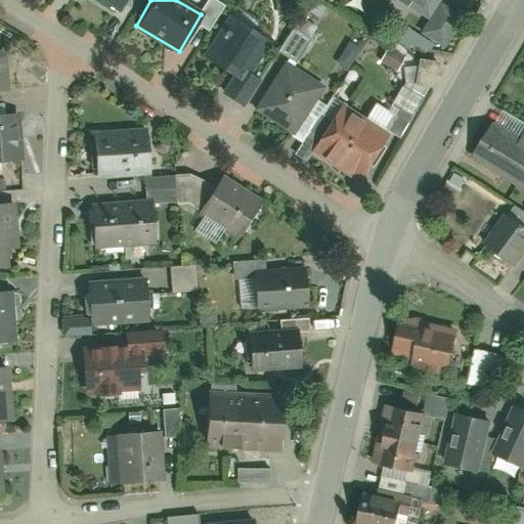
[(406,0),(424,11),(430,0),(406,0)]
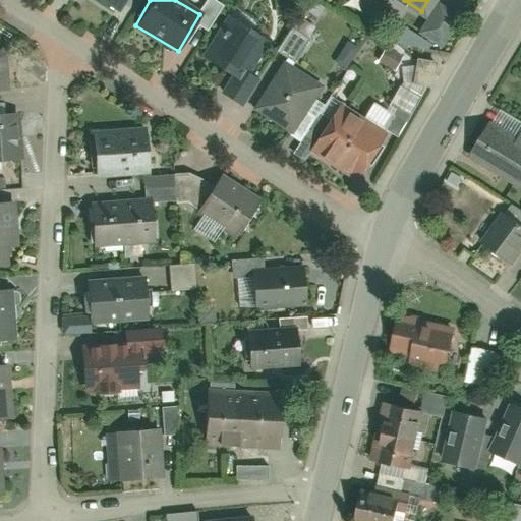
[(438,3),(418,33),(441,47),(460,17),(438,3)]
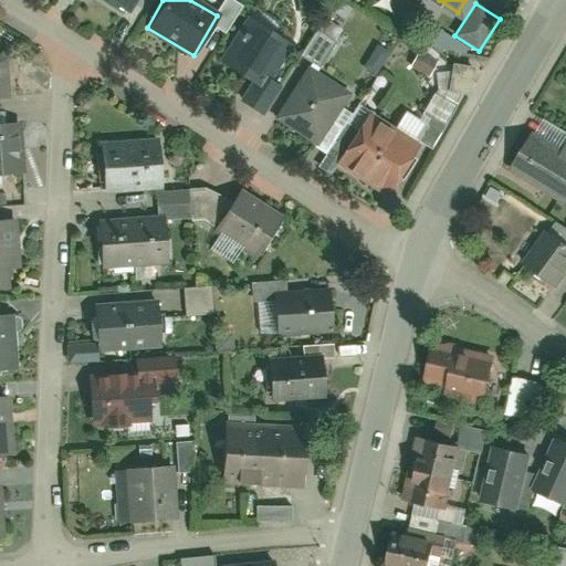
[(325,18),(316,29),(333,41),(341,30),(325,18)]
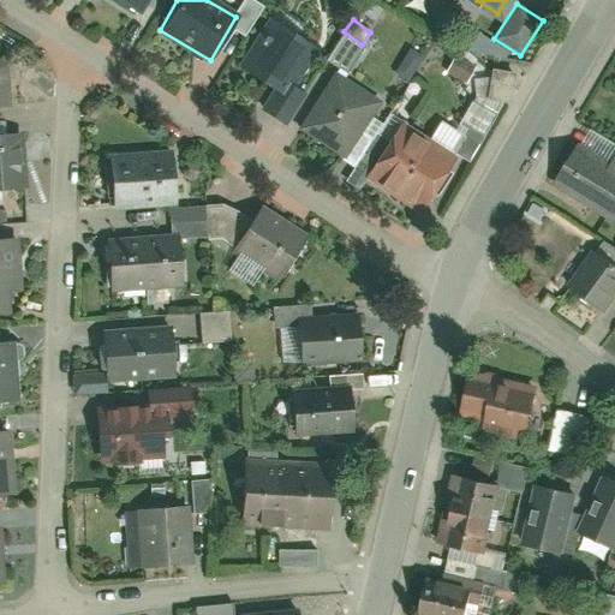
[(239,67),(276,91),(306,46),(269,22),(239,67)]
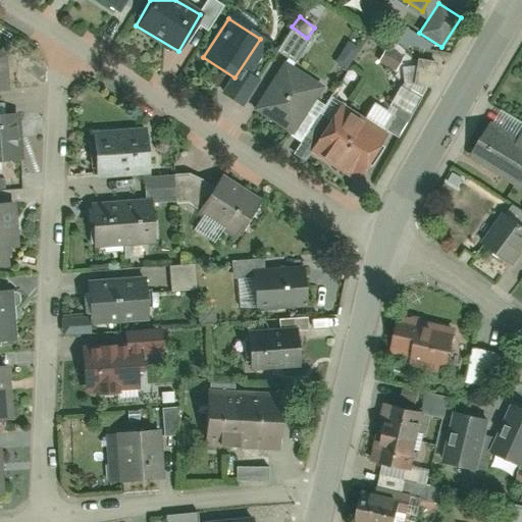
[(282,54),(248,104),(290,134),(325,85),(282,54)]
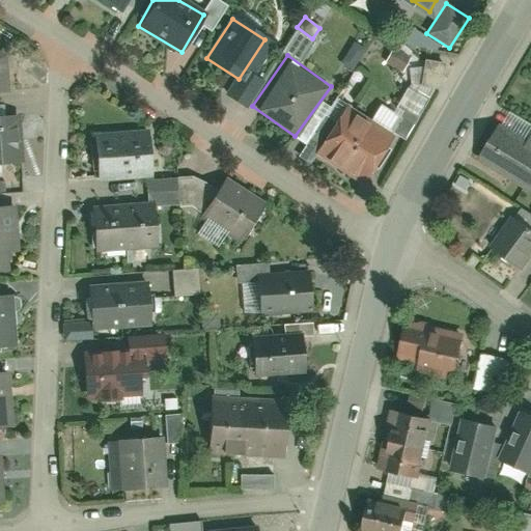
[(395,134),(403,139),(431,95),(409,81),(380,123),(395,134)]
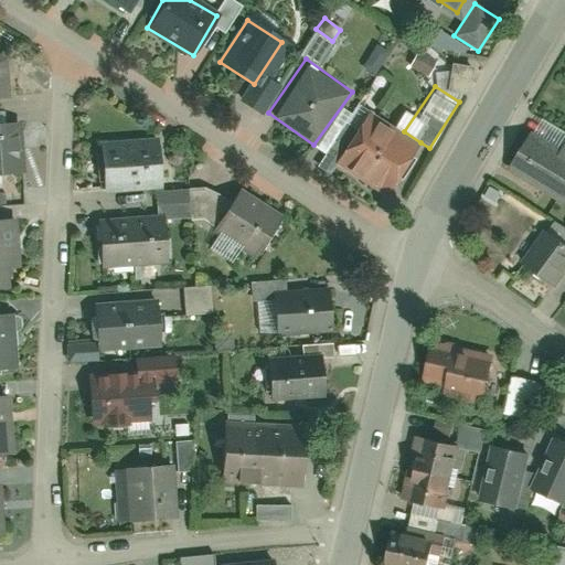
[(372,110),(337,163),(385,195),(420,142),(404,131),(372,110)]
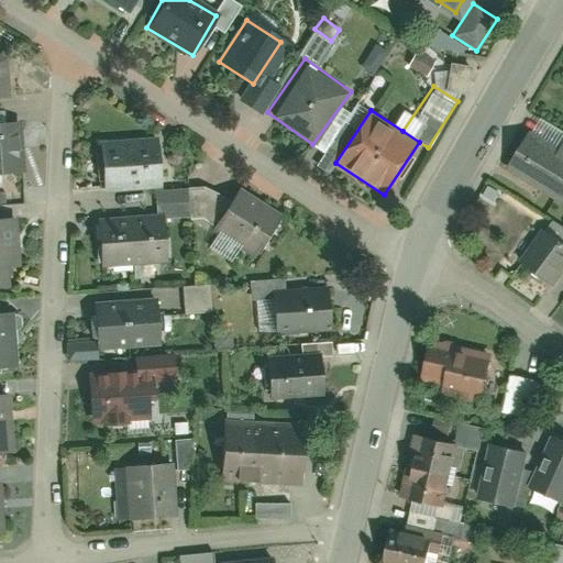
[(0,170),(14,170),(10,123),(0,123),(0,170)]
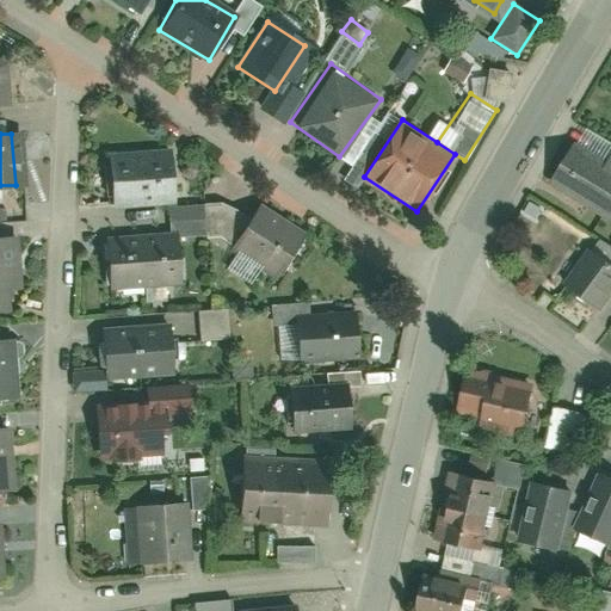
[(610,168),(572,143),(548,181),(610,221),(610,168)]
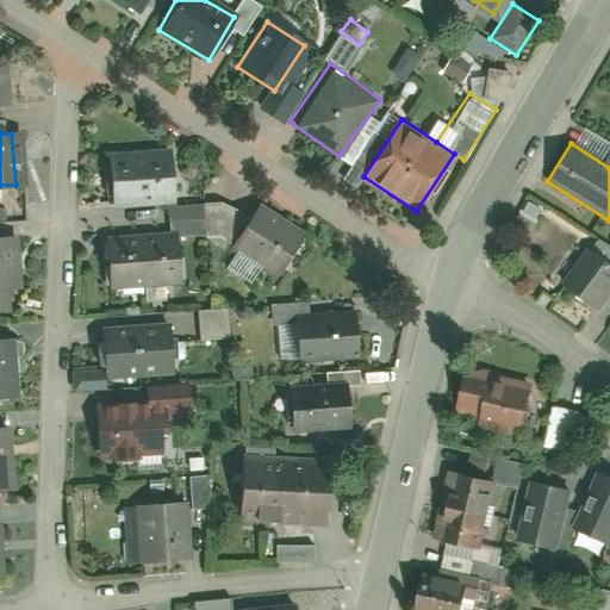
[(111,205),(180,201),(178,155),(109,159),(111,205)]
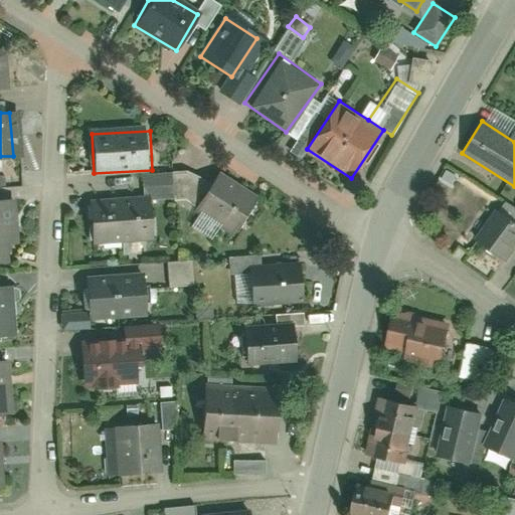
[(168,202),(184,201),(237,234),(254,206),(191,167),(166,168),(168,202)]
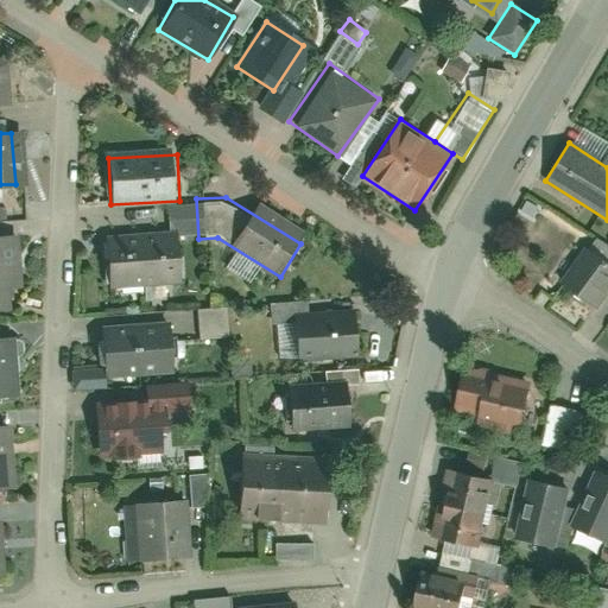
[(13,235),(0,236),(0,310),(6,311),(5,291),(18,290),(13,235)]
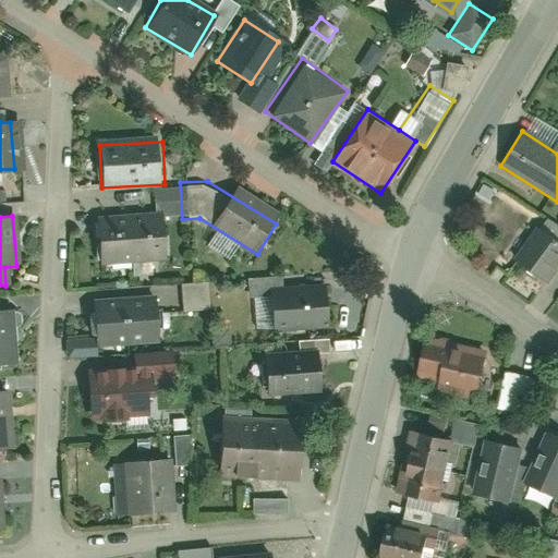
[(134,217),(135,259),(168,258),(167,216),(134,217)]
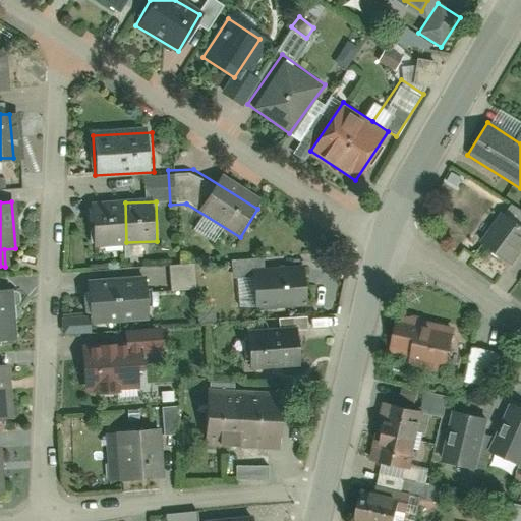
[(96,203),(97,243),(126,242),(125,203),(96,203)]
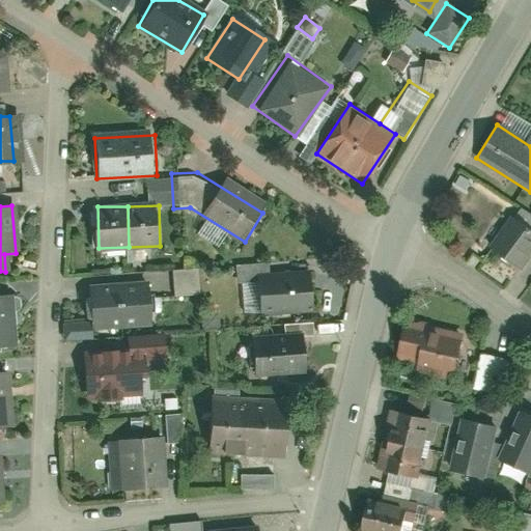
[(530,254),(530,230),(510,218),(490,249),(522,269),(530,254)]
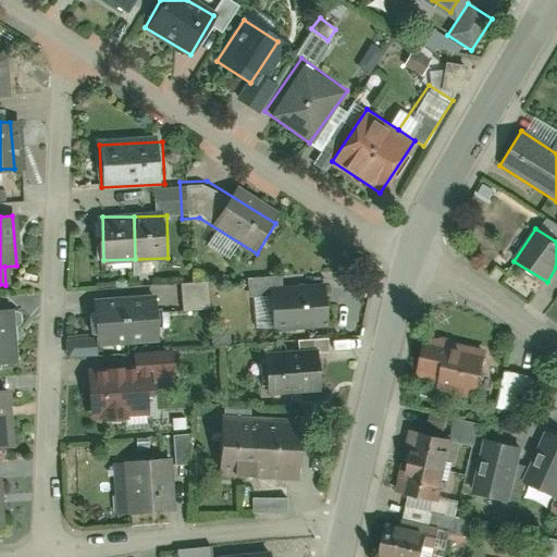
[(207,281),(178,283),(181,311),(209,309),(207,281)]
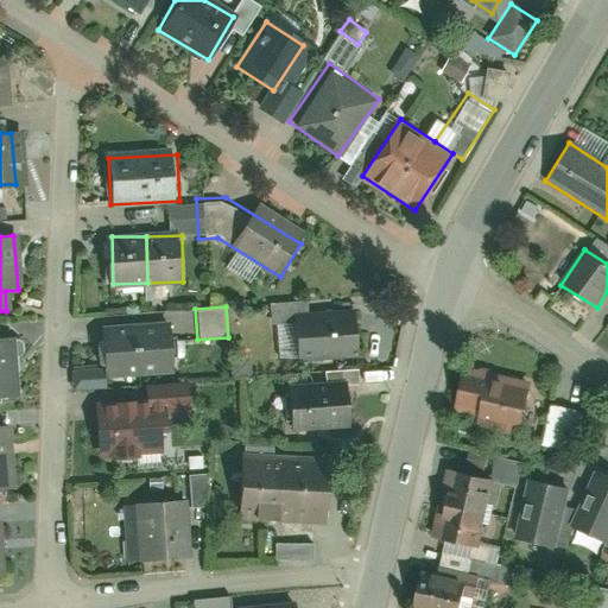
[(304,361),(358,358),(355,314),(302,317),(304,361)]
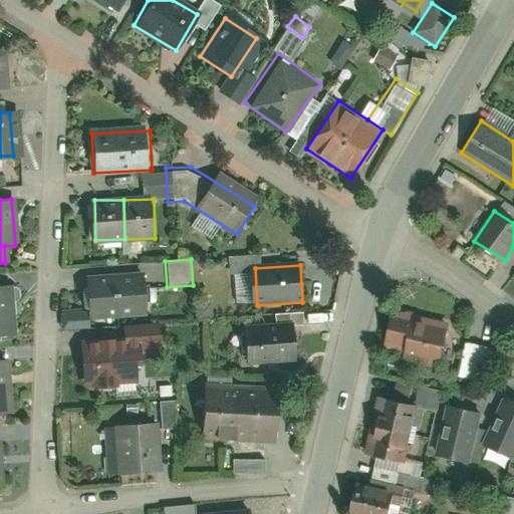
[(119,284),(120,318),(150,317),(148,282),(119,284)]
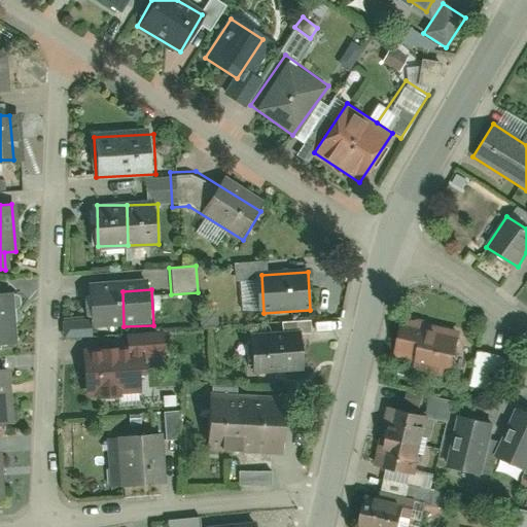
[(93,292),(95,328),(124,326),(123,291),(93,292)]
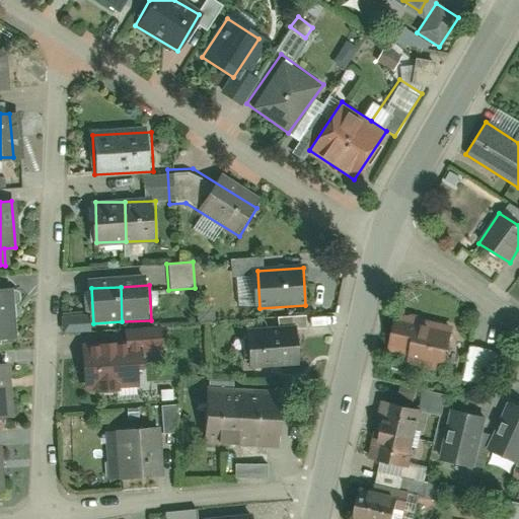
[(0,338),(12,338),(10,289),(0,289),(0,338)]
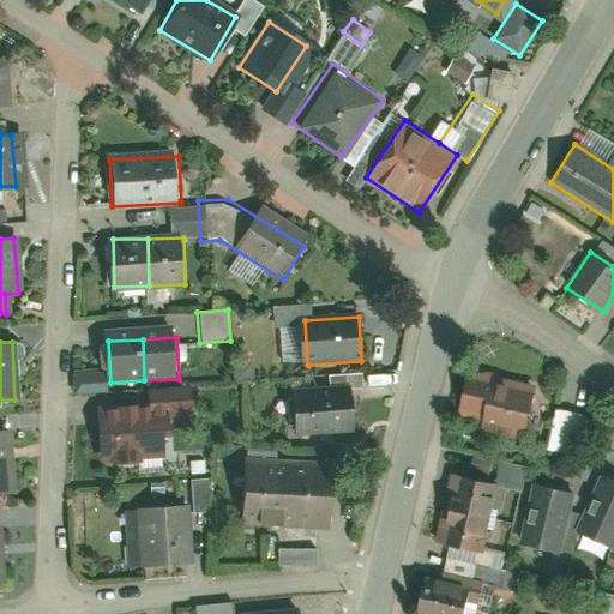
[(501,372),(469,367),(461,416),(488,422),(486,428),(528,435),(536,385),(500,379),(501,372)]
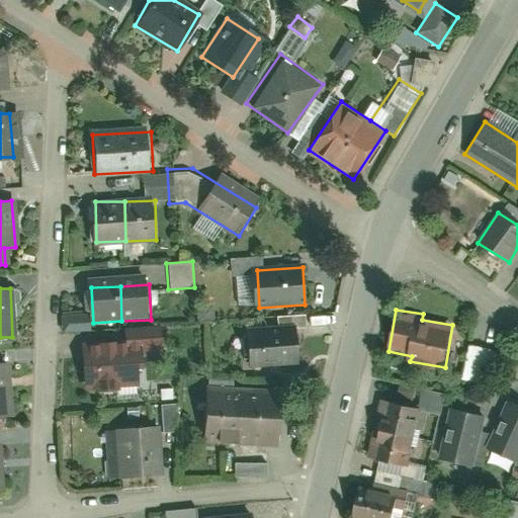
[(250,334),(254,371),(300,366),(296,330),(250,334)]
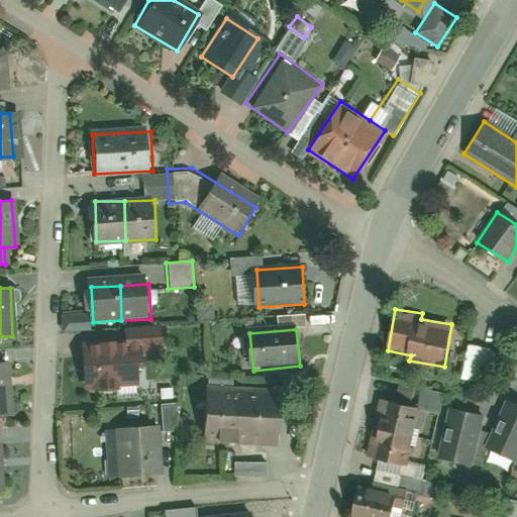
[(85,346),(87,385),(141,382),(138,343),(85,346)]
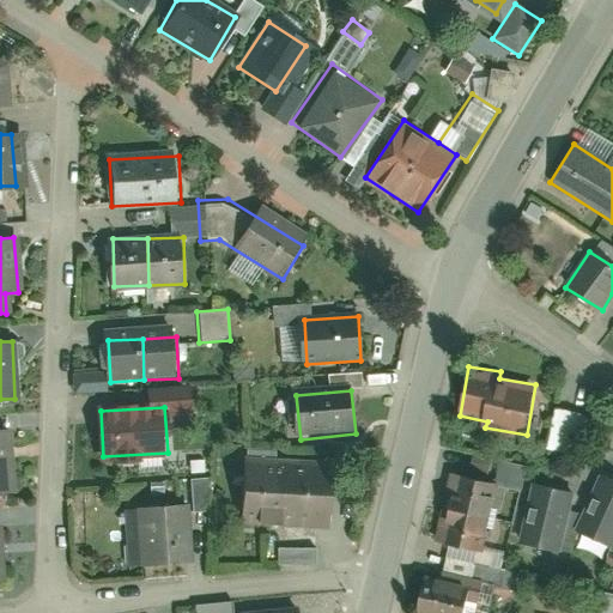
[(551,435),(572,437),(575,412),(553,411),(551,435)]
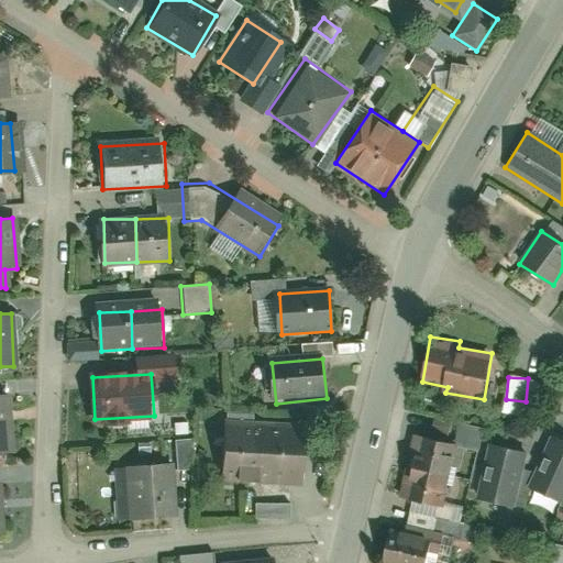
[(0,397),(0,454),(10,454),(6,397),(0,397)]
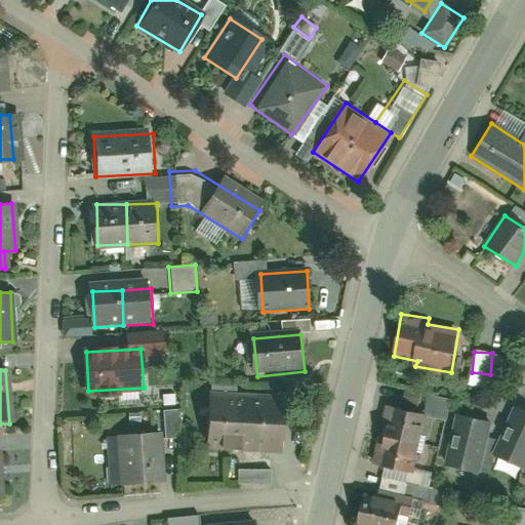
[(207,446),(280,449),(283,395),(209,392),(207,446)]
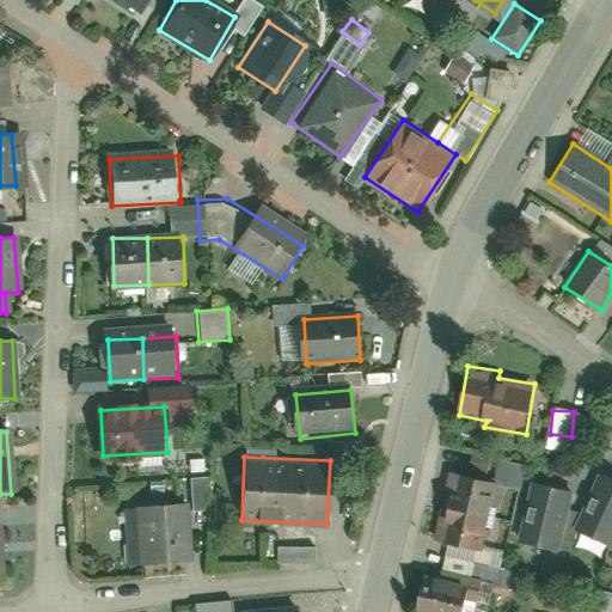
[(495,485),(519,489),(522,464),(499,460),(495,485)]
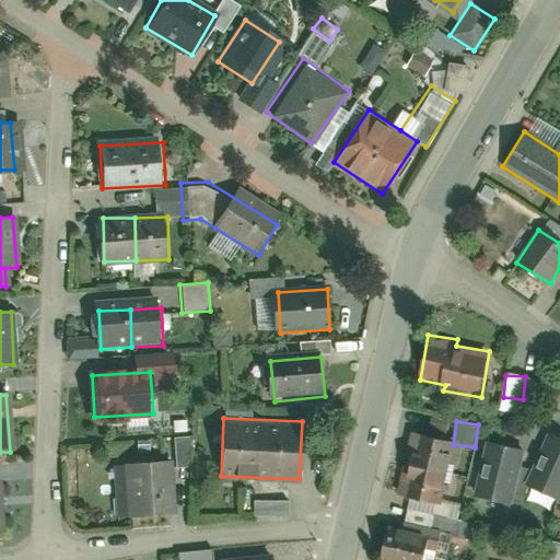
[(399,492),(441,502),(455,445),(413,434),(399,492)]
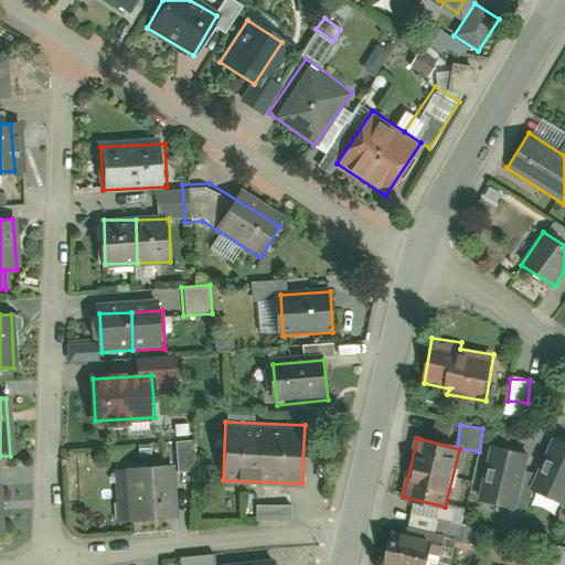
[(564,444),(554,439),(532,489),(564,503),(564,502),(564,444)]
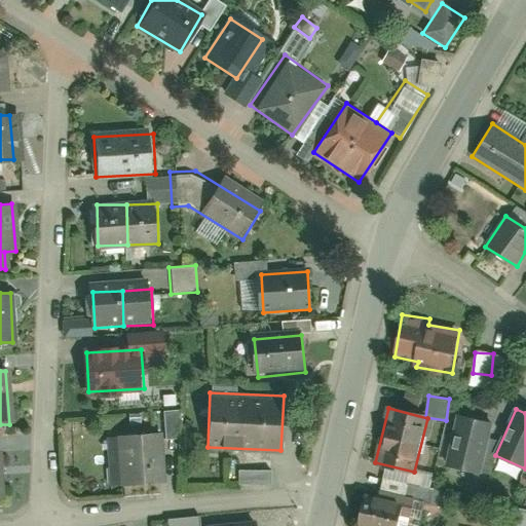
[(493,422),(457,415),(447,463),(483,471),(493,422)]
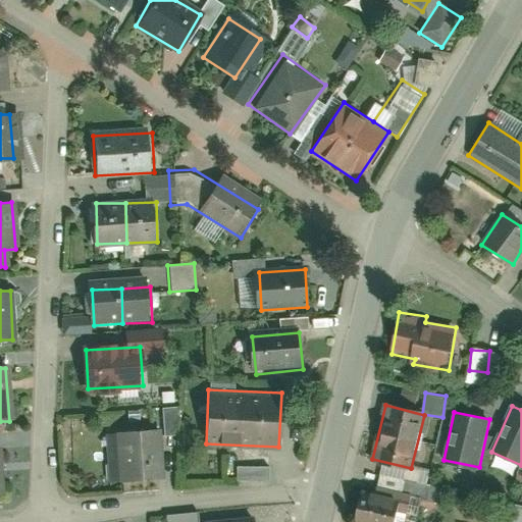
[(115,433),(117,483),(157,481),(155,431),(115,433)]
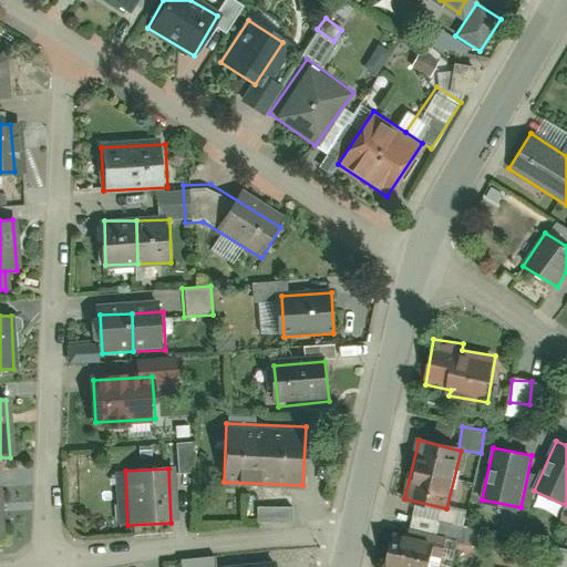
[(256,506),(256,523),(291,523),(291,507),(256,506)]
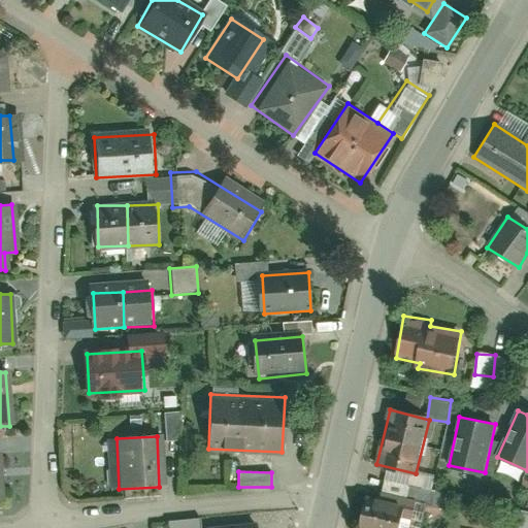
[(358,526),(363,527),(400,527),(407,507),(368,495),(358,526)]
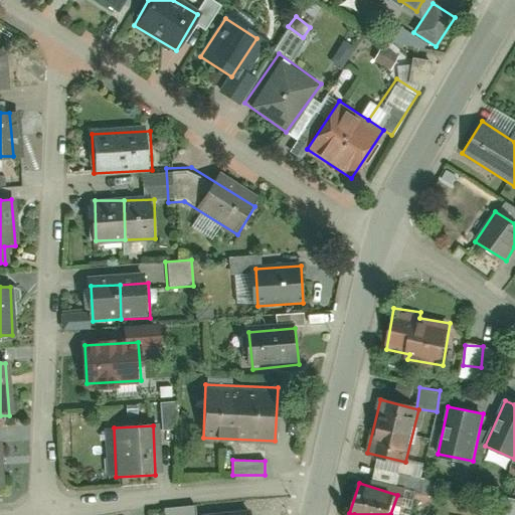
[(501,514),(514,514),(514,502),(508,500),(501,514)]
